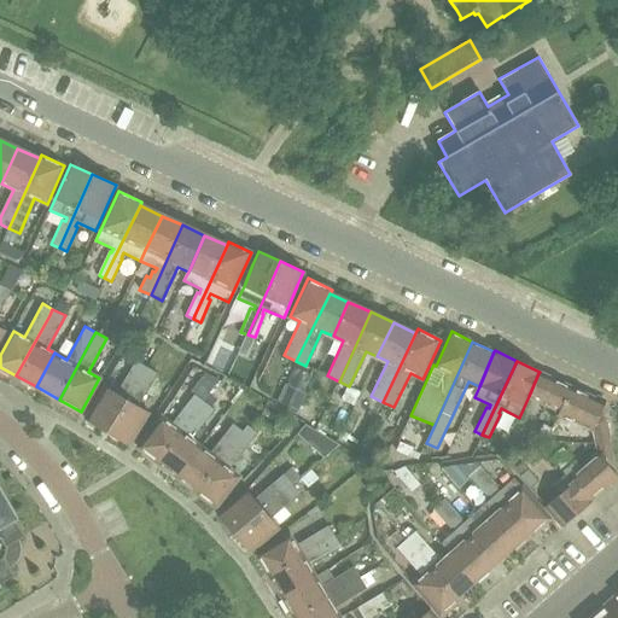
[(108,432),(135,386),(147,367),(138,362),(118,395),(106,388),(87,420),(108,432)]
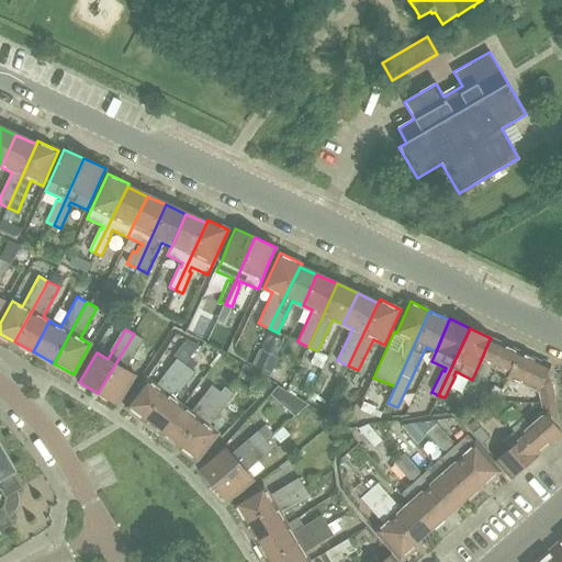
[(124,369),(132,356),(142,339),(134,334),(123,351),(98,393),(117,404),(135,374),(124,369)]
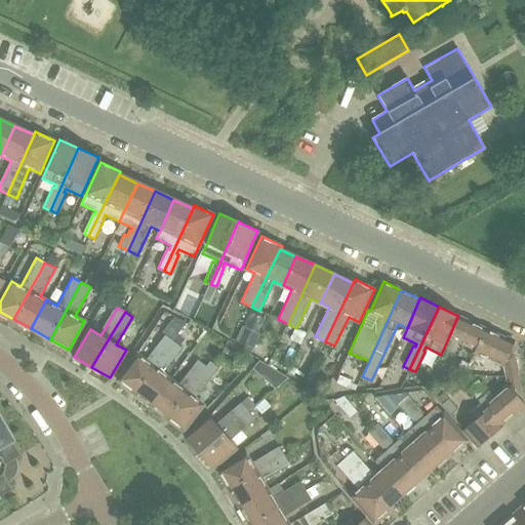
[(138,354),(119,380),(134,393),(173,340),(187,323),(174,317),(162,332),(165,335),(147,360),(138,354)]
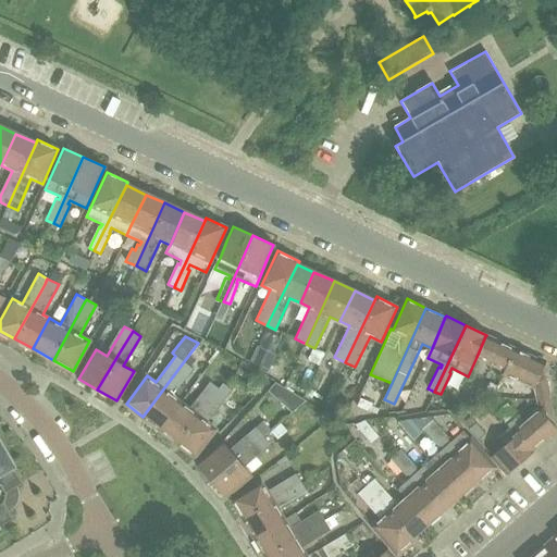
[(485,336),(477,357),(505,370),(514,349),(485,336)]
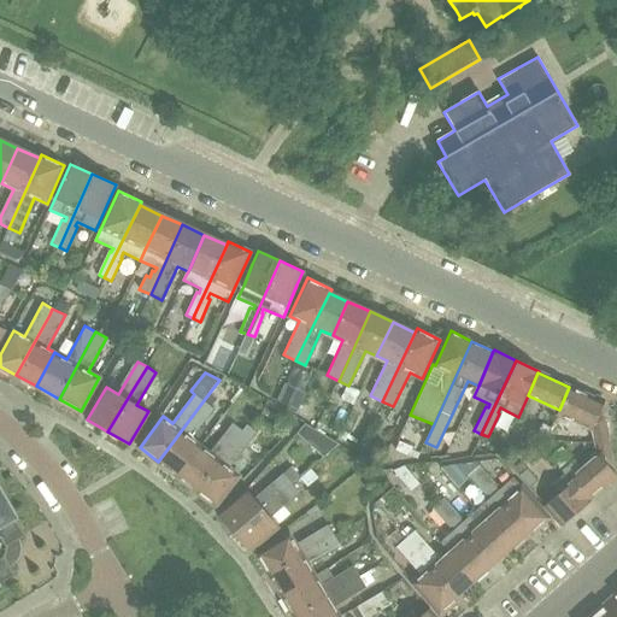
[(569,387),(559,410),(558,415),(592,429),(594,440),(607,438),(604,418),(598,415),(604,403),(594,398),(569,387)]
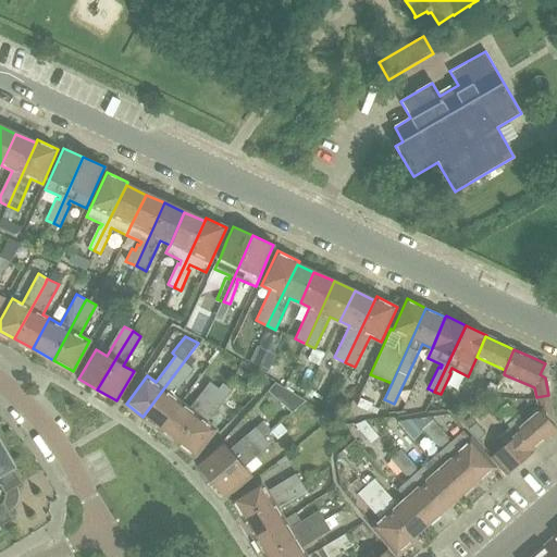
[(143,417),(159,429),(182,401),(173,395),(193,368),(184,361),(143,417)]
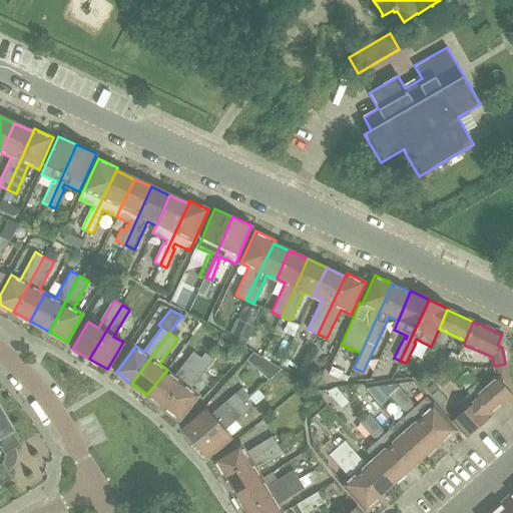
[(175,376),(167,370),(146,395),(163,408),(197,363),(201,358),(193,352),(175,376)]
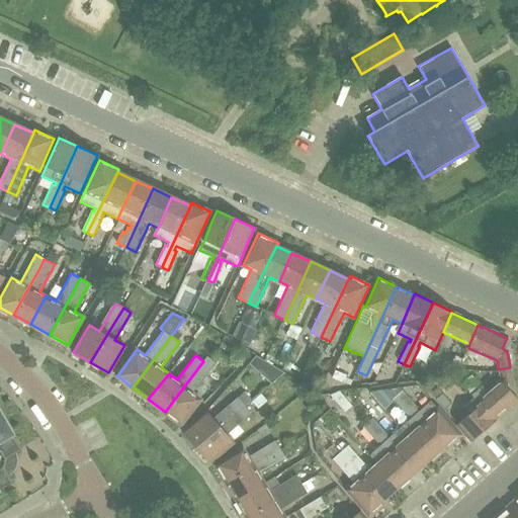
[(456,370),(462,359),(454,355),(449,366),(456,370)]
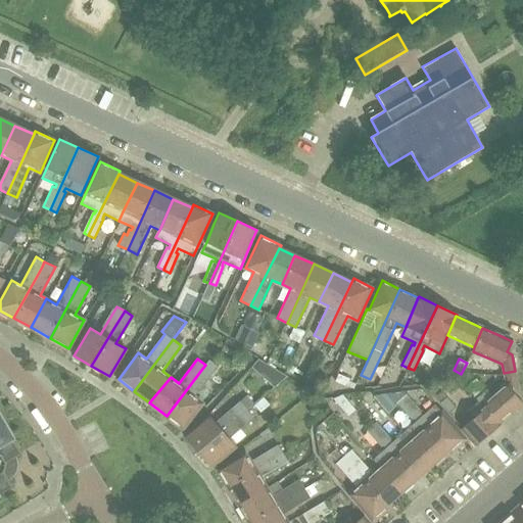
[(205,365),(201,370),(167,416),(183,429),(202,402),(194,396),(218,367),(209,360),(205,365)]
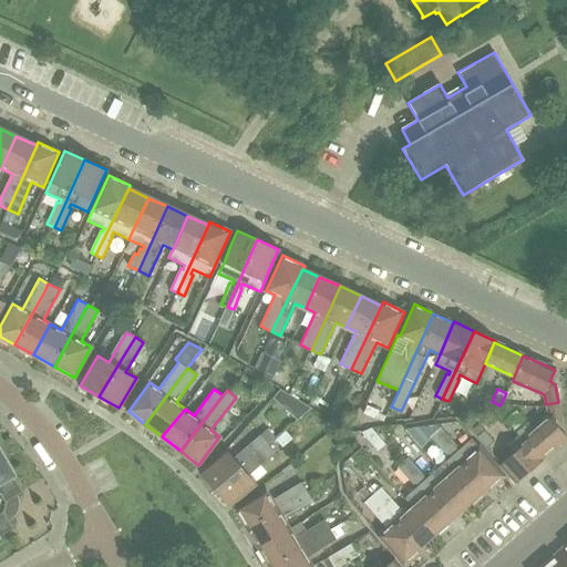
[(375,420),(375,419),(378,413),(379,411),(367,406),(363,414),(375,420)]
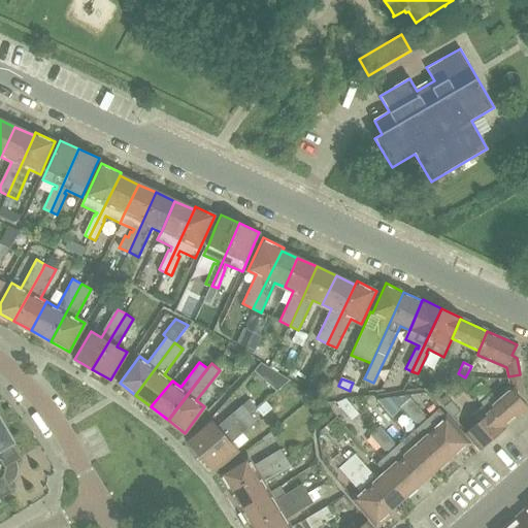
[(513,388),(497,401),(491,394),(483,401),(489,407),(506,427),(522,413),(522,414),(527,407),(527,404),(522,398),(526,394),(523,378),(510,380),(513,388)]
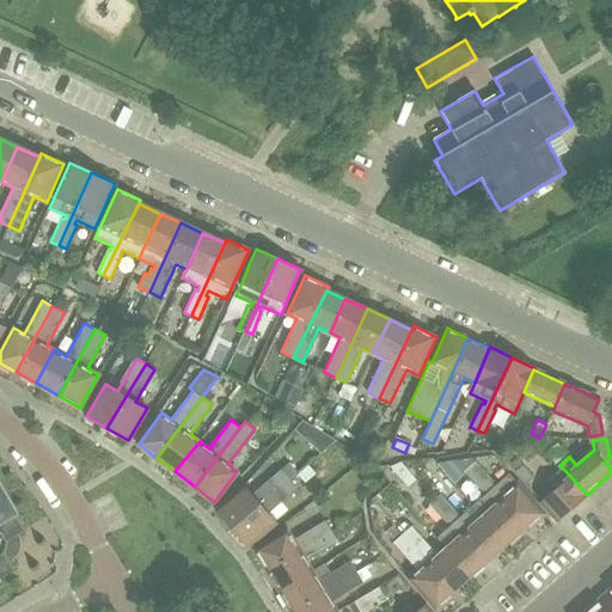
[(416,481),(401,461),(390,466),(408,488),(416,481)]
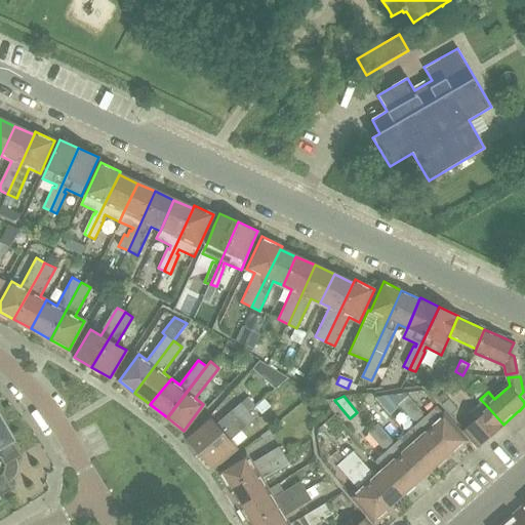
[(408,396),(404,400),(451,453),(452,454),(469,441),(438,406),(425,417),(422,415),(423,413),(408,396)]
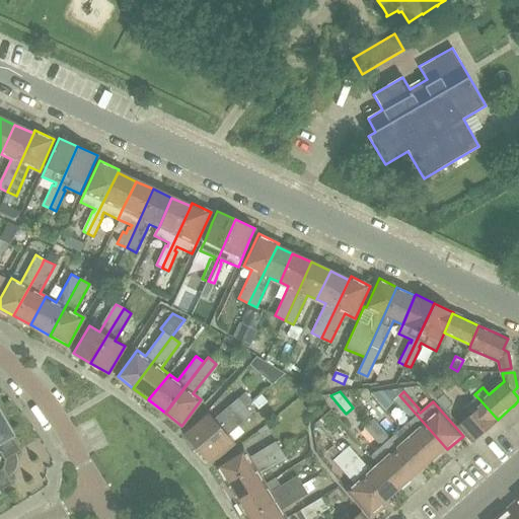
[(452,404),(443,394),(437,400),(445,411),(452,404)]
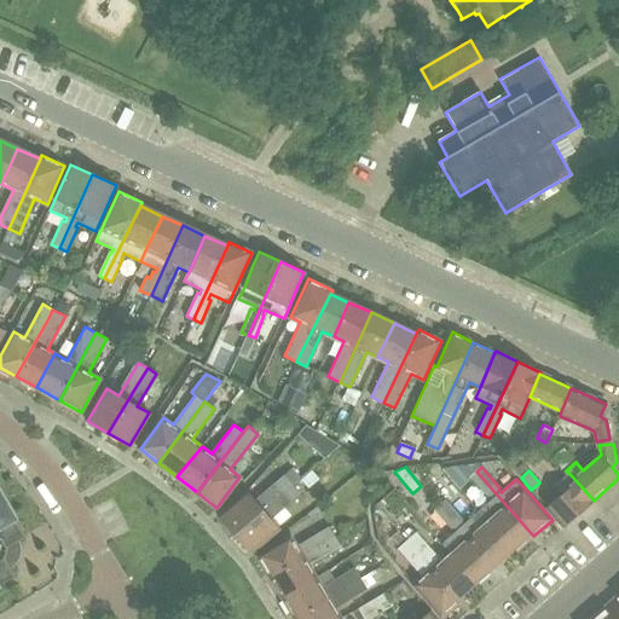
[(594,501),(573,478),(566,470),(563,473),(566,476),(553,489),(560,497),(549,507),(566,527),(595,502),(594,501)]
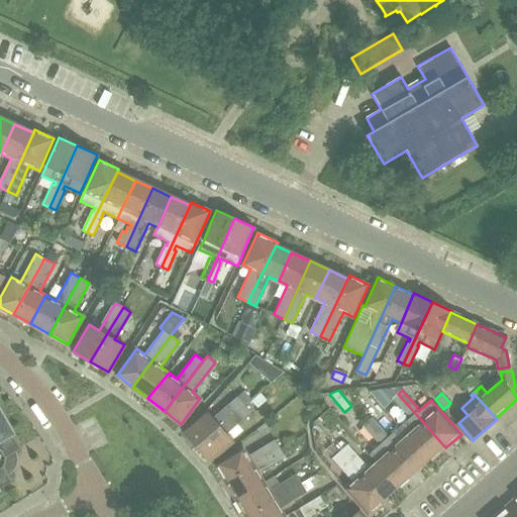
[(399,428),(428,459),(444,446),(398,394),(392,399),(409,418),(399,428)]
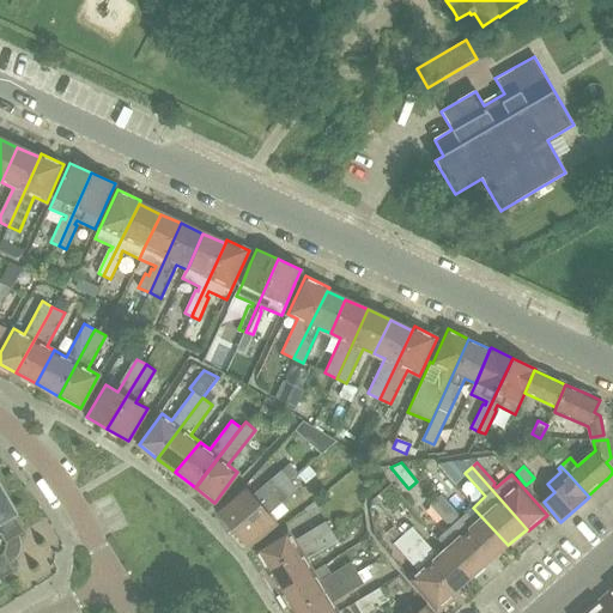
[(246,486),(217,510),(231,528),(273,493),(289,480),(283,472),(254,496),(246,486)]
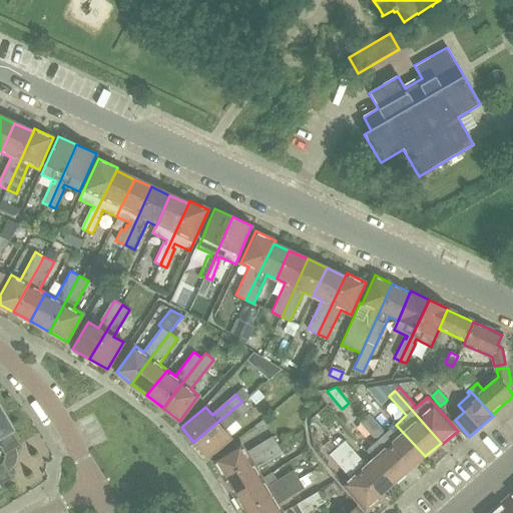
[(241,402),(228,413),(193,442),(207,458),(232,437),(224,428),(247,409),(241,402)]
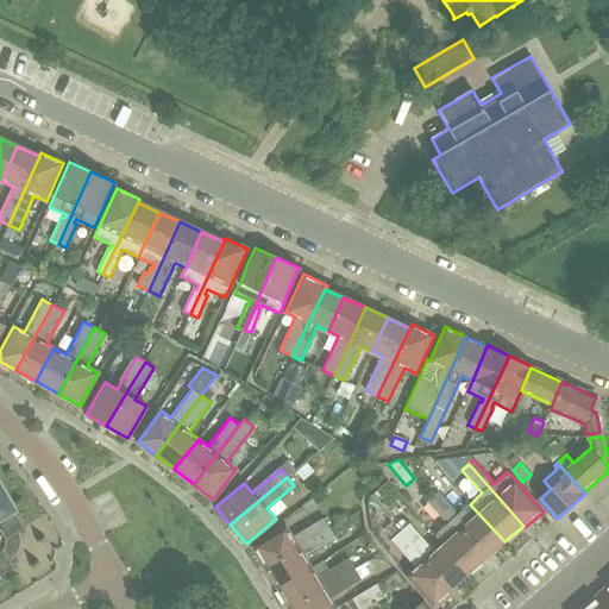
[(0,577),(0,576),(0,575),(14,566),(8,557),(16,553),(19,539),(16,533),(26,527),(17,513),(19,512),(0,479),(0,577)]
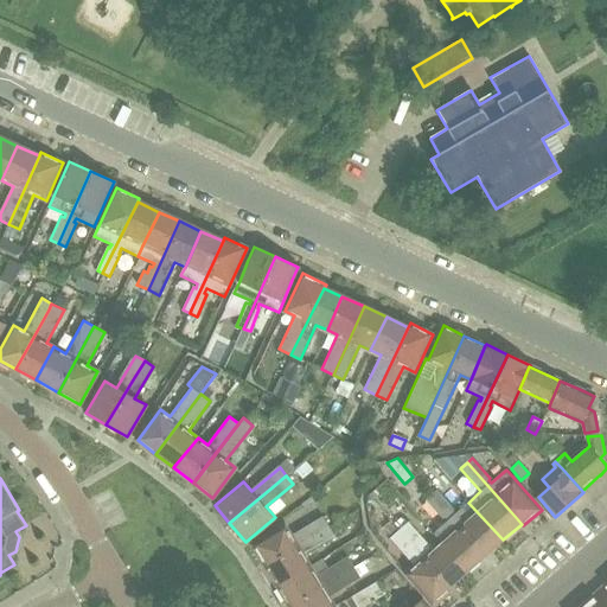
[(454,509),(441,494),(438,490),(433,493),(486,555),(503,540),(468,503),(459,511),(455,508),(454,509)]
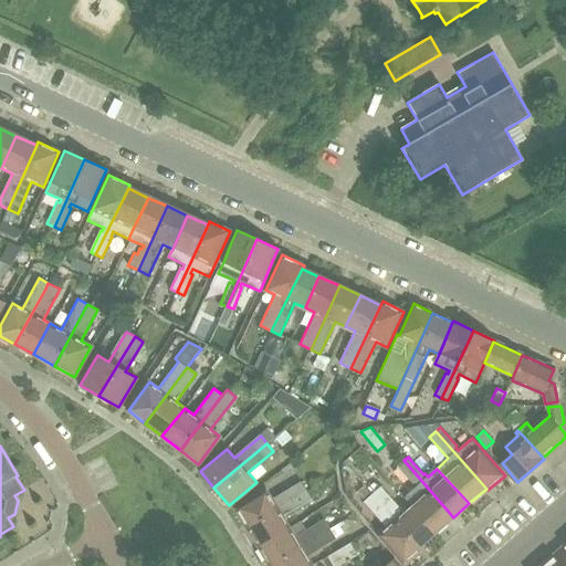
[(406,496),(412,505),(437,532),(453,517),(404,460),(396,467),(415,489),(406,496)]
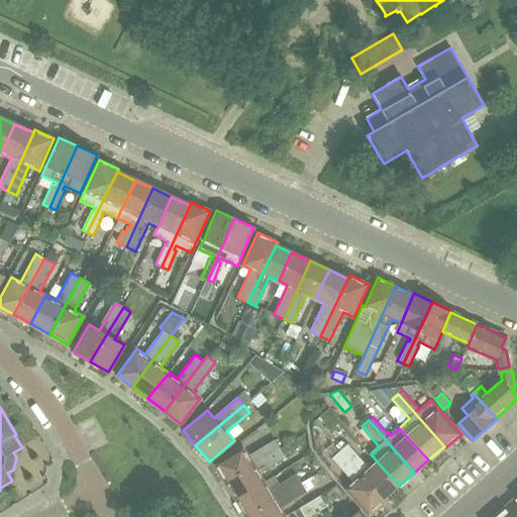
[(244,446),(215,463),(226,482),(281,448),(275,439),(249,455),(244,446)]
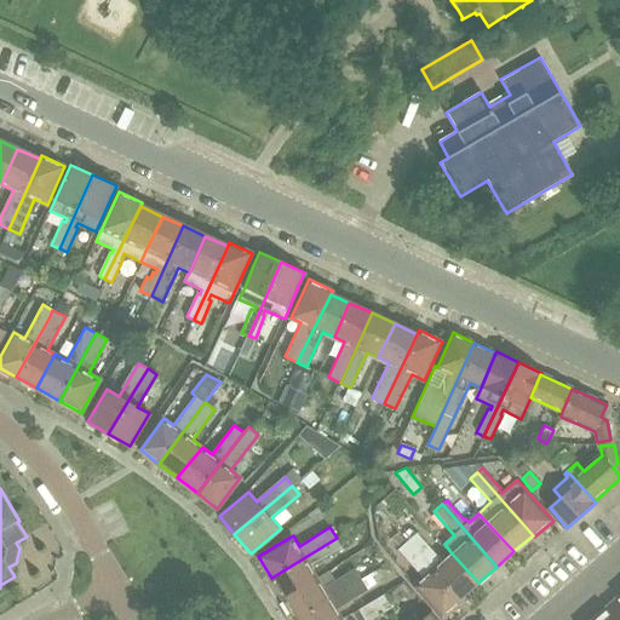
[(417,534),(409,541),(460,598),(478,583),(452,554),(442,562),(417,534)]
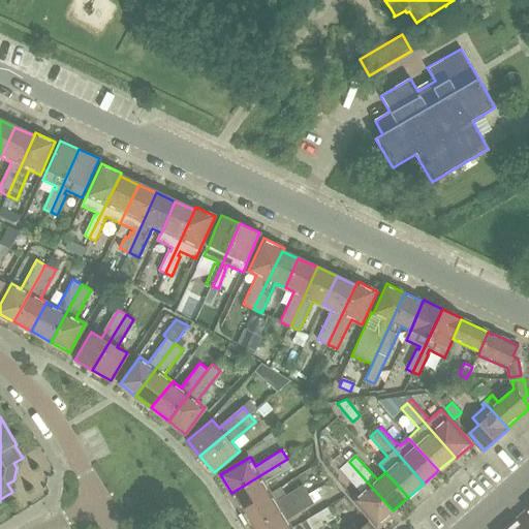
[(292,468),(287,459),(231,493),(242,510),(271,493),(266,484),(292,468)]
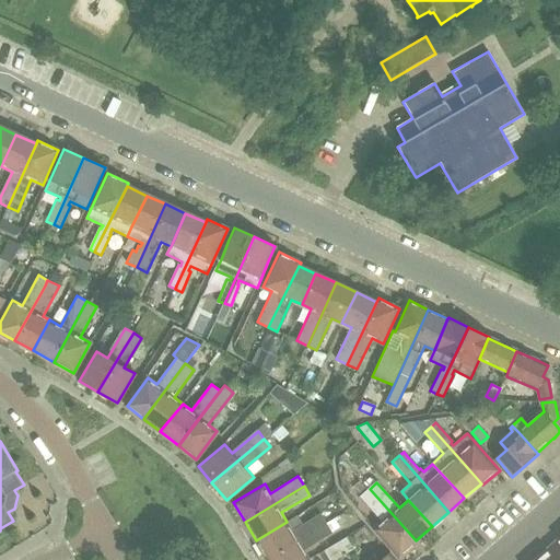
[(370,489),(360,498),(382,522),(375,528),(401,558),(418,543),(416,540),(370,489)]
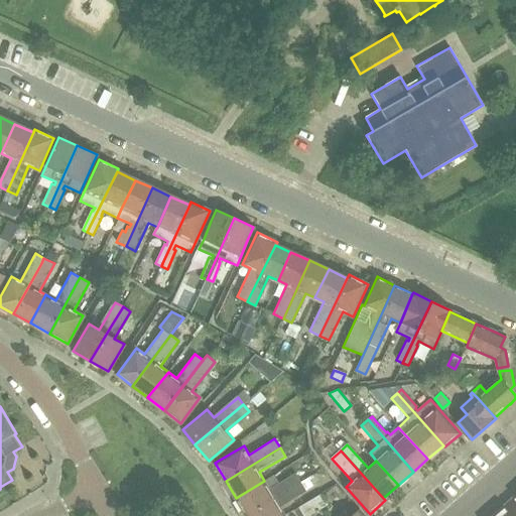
[(247,515),(296,486),(301,483),(295,474),(269,489),(264,481),(236,498),(247,515)]
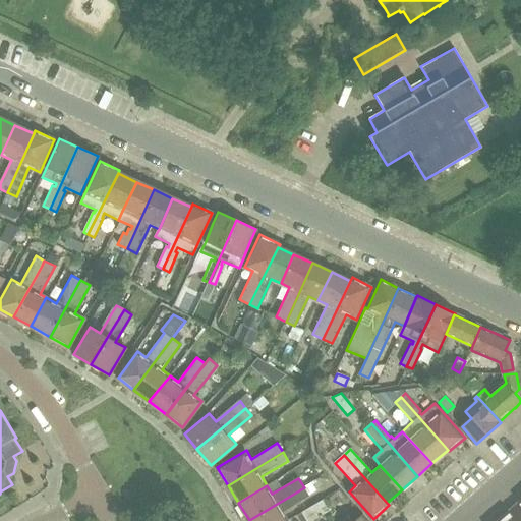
[(299,490),(249,520),(248,520),(288,520),(283,511),(308,496),(304,487),(299,490)]
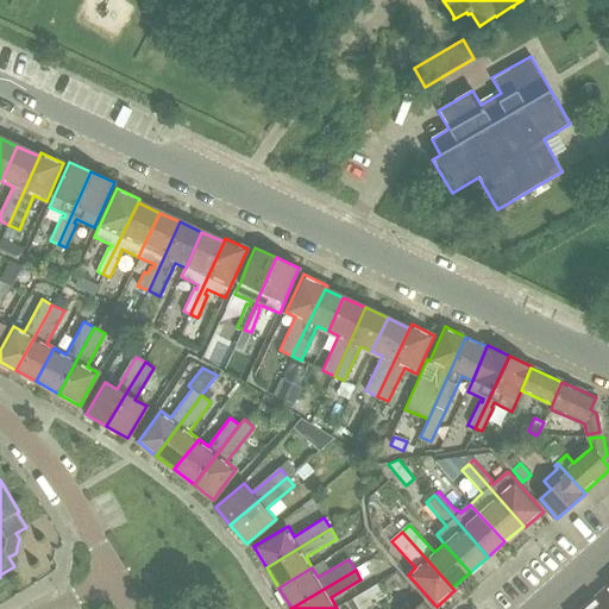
[(364,608),(387,596),(380,583),(353,598),(359,608),(364,608)]
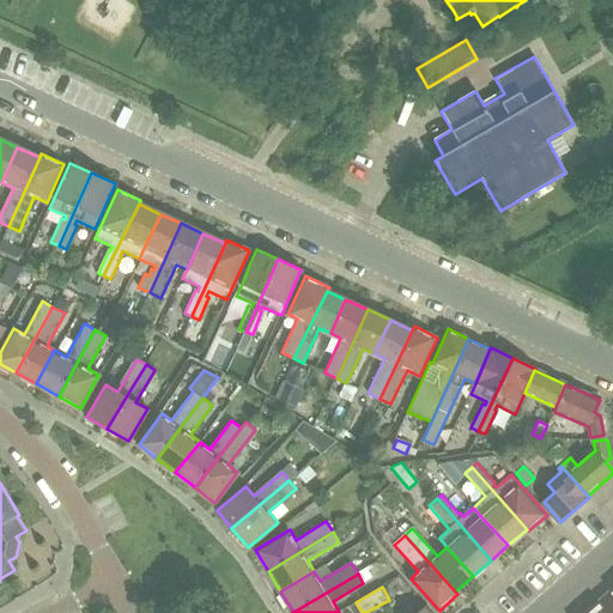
[(612,612),(612,606),(605,598),(587,612),(586,612),(612,612)]
